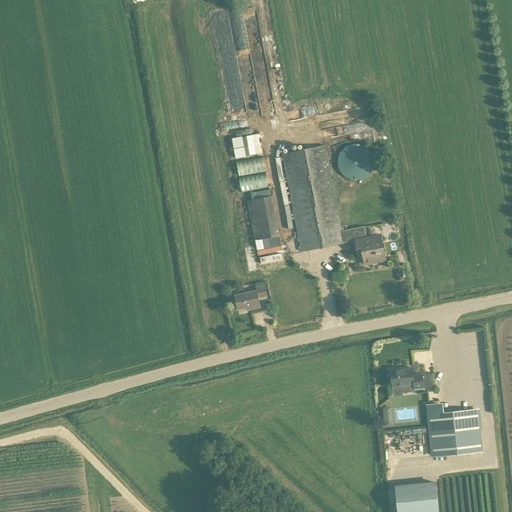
[(232,137),(234,157),(260,154),(257,134),(232,137)]
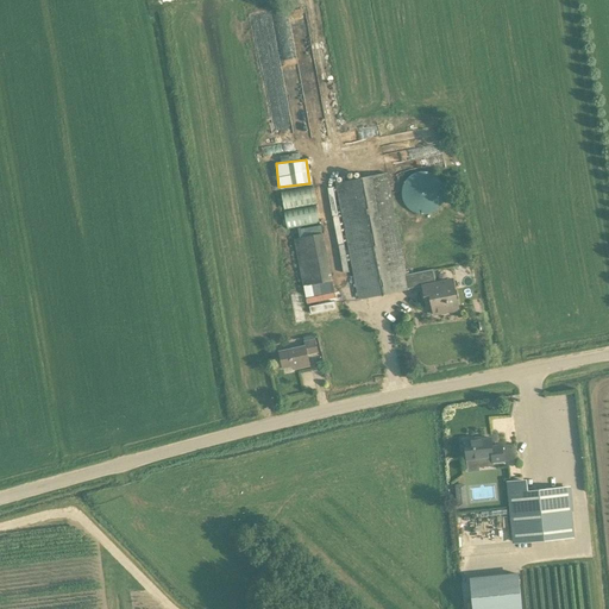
[(420,214),(422,215),(425,214),(426,214),(428,214),(431,213),(432,213),(434,212),(435,211),(437,209),(439,208),(440,206),(441,205),(441,202),(443,201),(444,199),(444,198),(444,195),(444,193),(444,192),(444,189),(444,187),(443,186),(441,183),(441,182),(440,180),(439,179),(437,177),(435,176),(434,175),(432,174),(431,173),(428,173),(426,171),(425,171),(422,171),(420,171),(419,171),(416,173),(415,173),(413,174),(412,175),(409,176),(408,177),(407,179),(406,180),(405,182),(403,183),(402,186),(402,187),(401,189),(401,192),(401,193),(401,195),(401,198),(402,199),(402,201),(403,202),(405,205),(406,206),(407,208),(408,209),(409,211),(410,212),(413,213),(415,213),(416,214),(419,214),(420,214)]
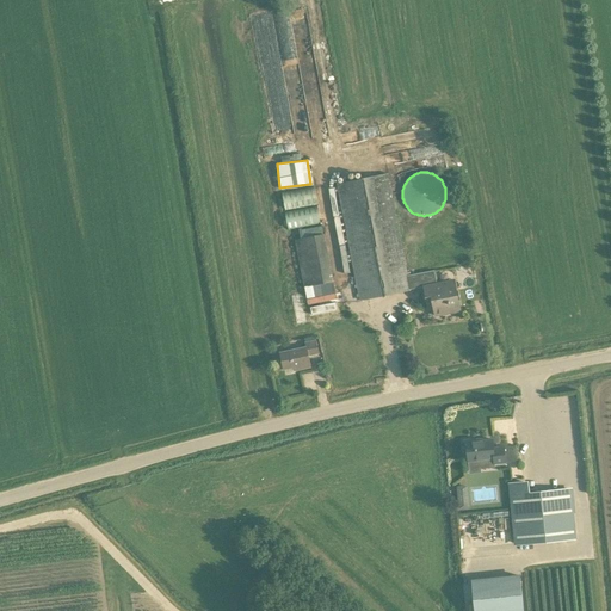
[(454,281),(437,284),(434,271),(408,276),(388,173),(337,184),(359,301),(411,291),(411,290),(423,288),(427,310),(434,309),(436,316),(461,312),(454,281)]
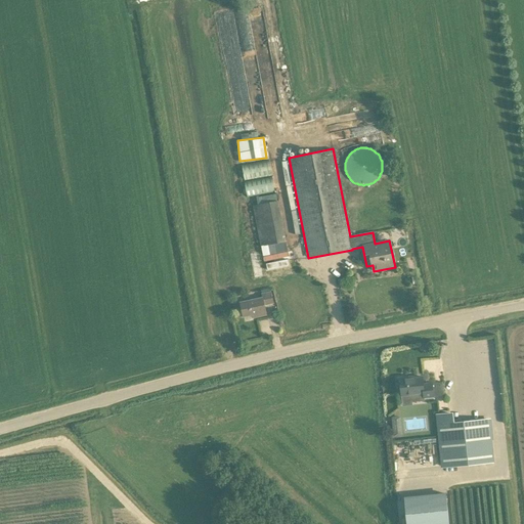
[(247,197),(274,191),(269,161),(242,165),(247,197)]
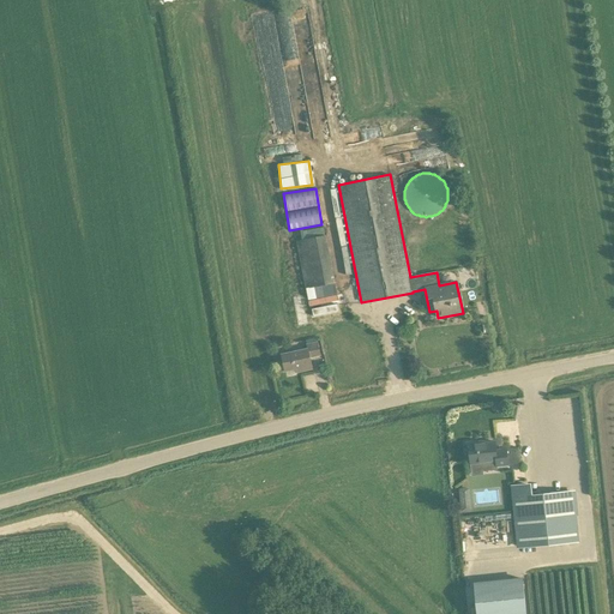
[(325,235),(296,241),(306,289),(335,283),(325,235)]
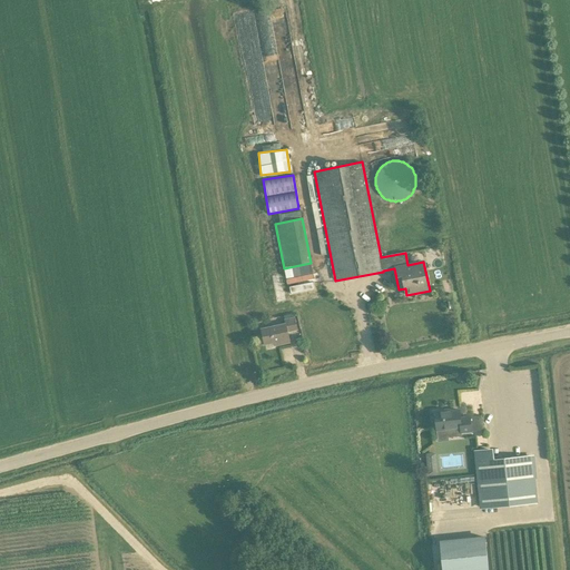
[(450,277),(441,279),(444,293),(453,291),(450,277)]
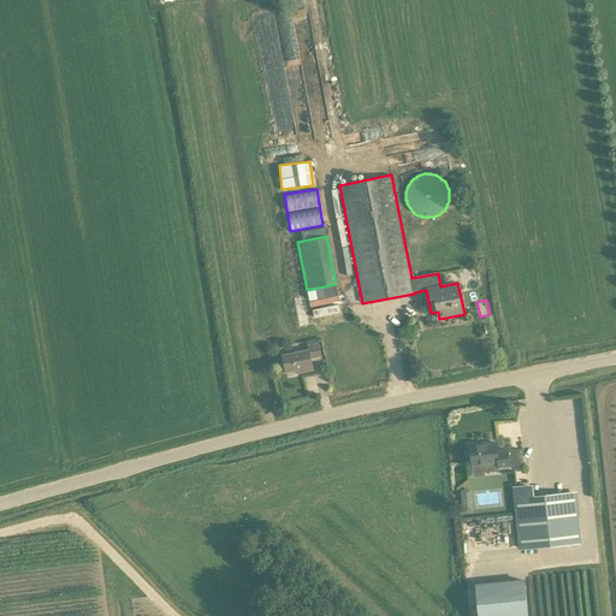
[(339,312),(338,306),(313,311),(314,318),(339,312)]
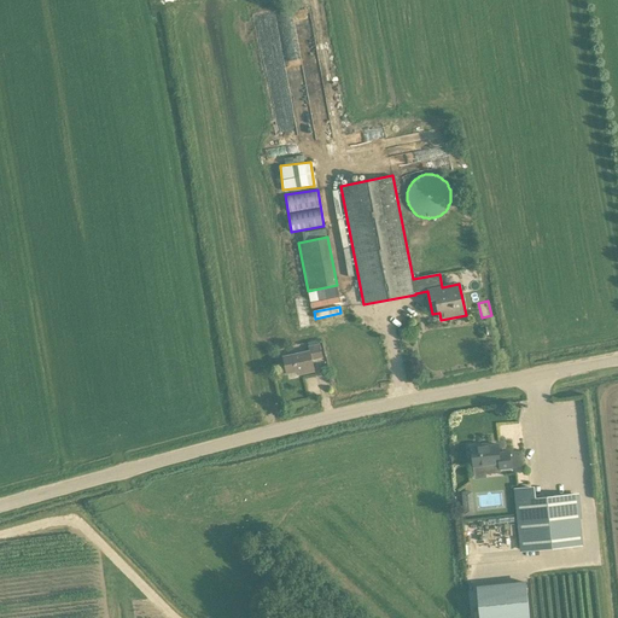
[(315,372),(312,360),(322,357),(320,345),(309,348),(310,351),(284,357),(287,374),(301,371),(302,374),(315,372)]
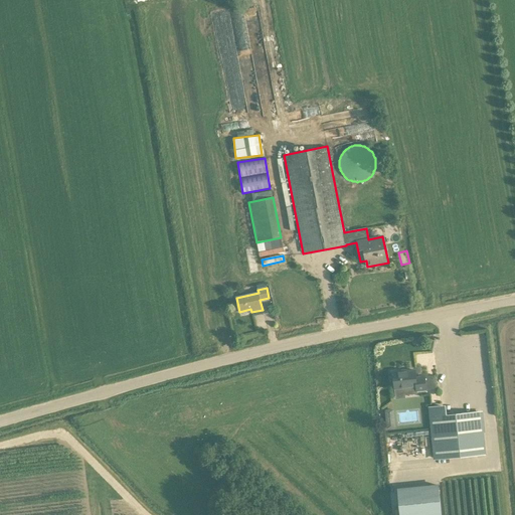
[(391,381),(393,382),(394,389),(416,387),(416,391),(425,390),(424,377),(415,378),(414,371),(392,373),(393,374),(391,377),(391,381)]
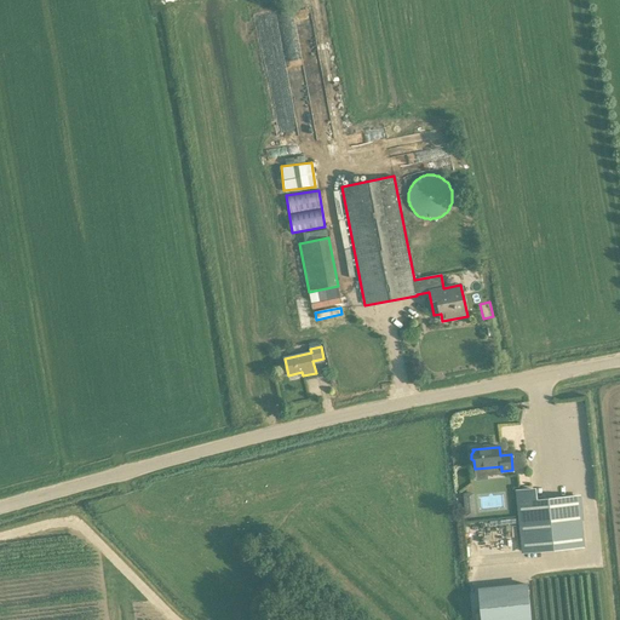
[(535,491),(517,493),(523,552),(570,547),(584,546),(580,511),(579,498),(537,503),(535,491)]
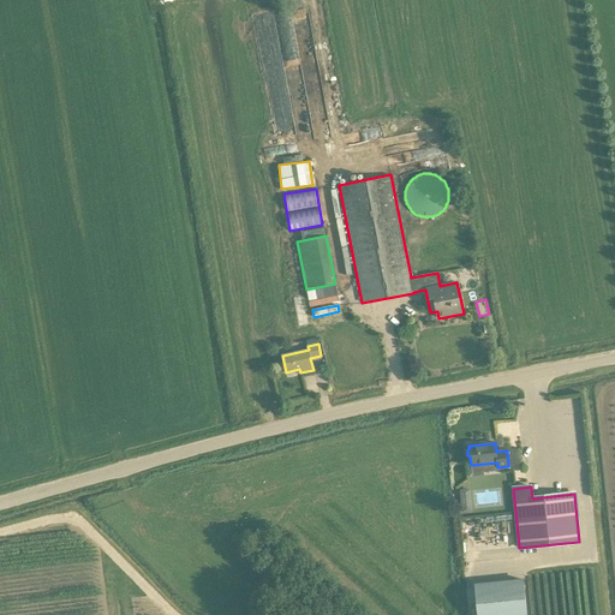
[(526,614),(523,580),(475,585),(477,614),(526,614)]
